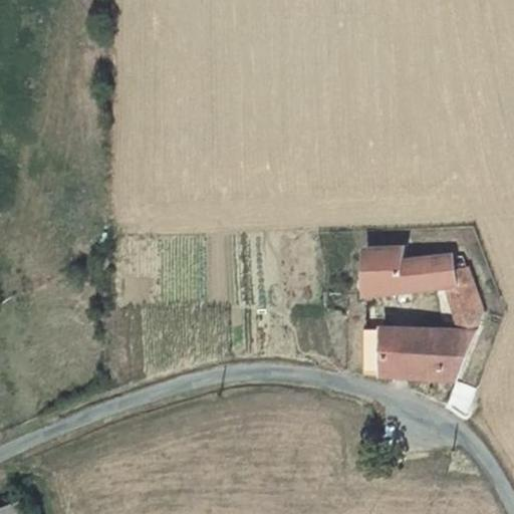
[(337,253),(336,295),(362,294),(403,291),(445,285),(470,281),(462,252),(403,259),(401,244),(337,253)]
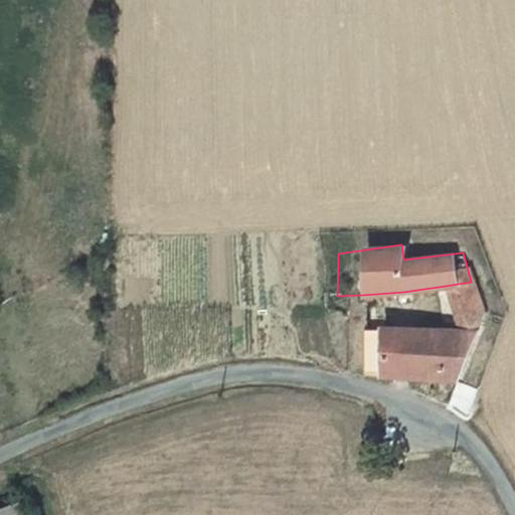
[(472,334),(479,313),(471,282),(446,286),(457,333),(472,334)]
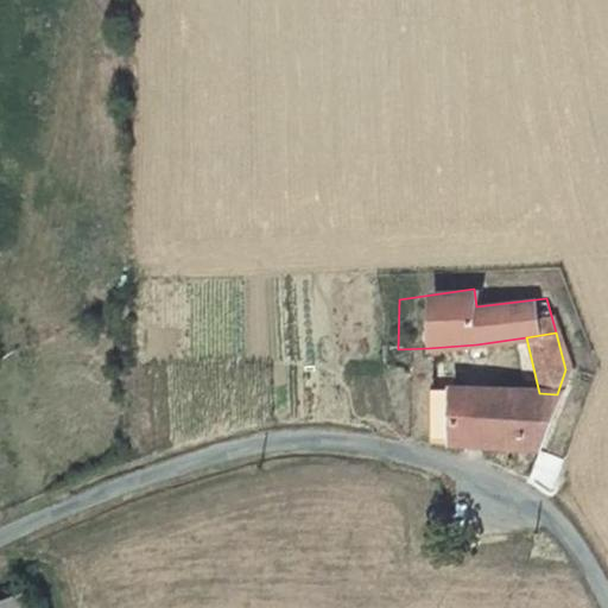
[(527,392),(430,391),(430,444),(538,451),(552,409),(527,409),(527,392)]
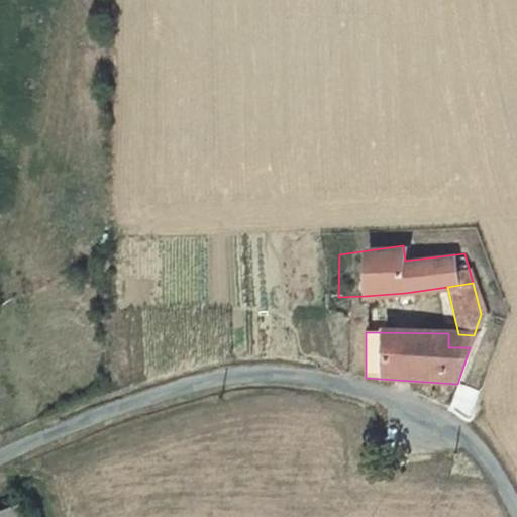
[(448,347),(470,347),(474,335),(458,334),(448,333),(448,347)]
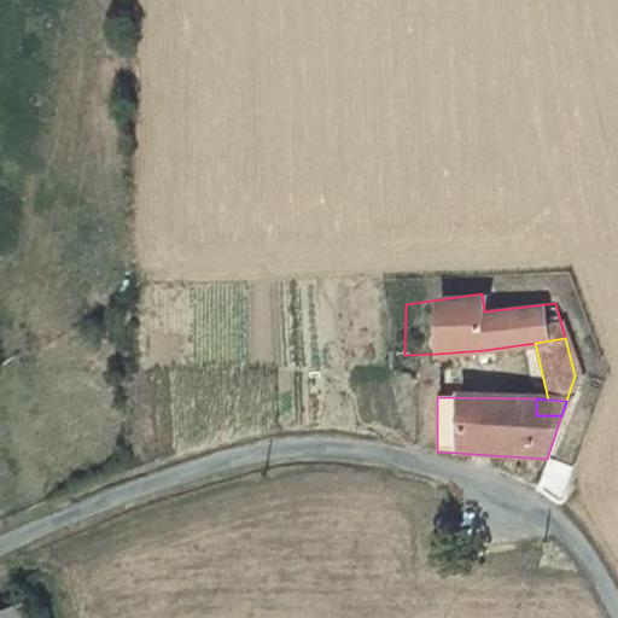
[(27,617),(23,604),(0,610),(0,617),(27,617)]
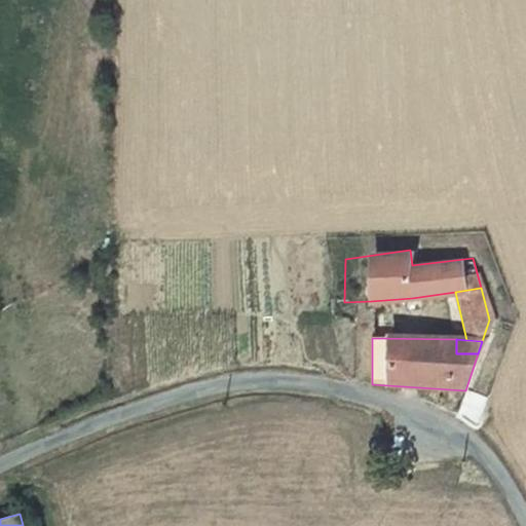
All buildings are outlined.
